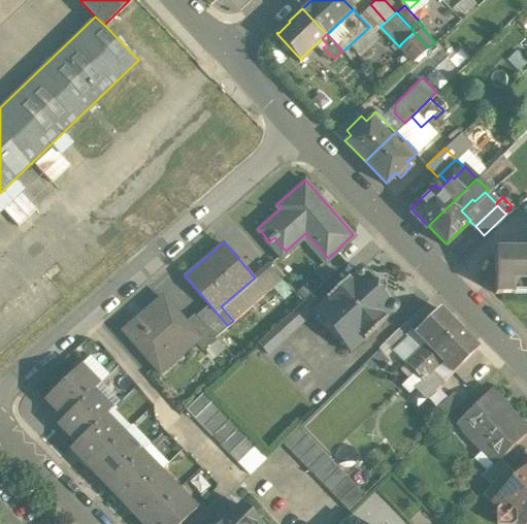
[(526,249),(495,250),(495,291),(526,290),(526,249)]
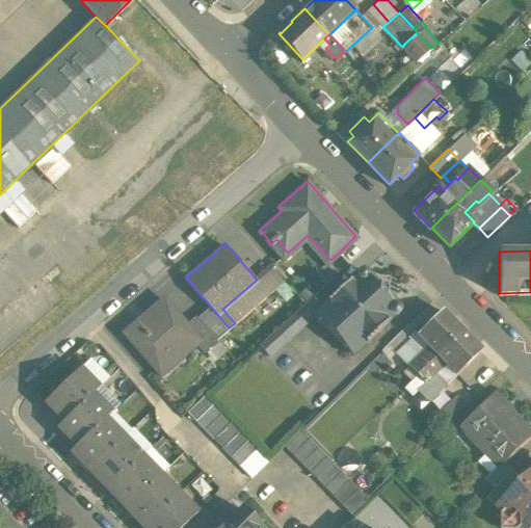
[(329,259),(316,271),(326,283),(348,263),(339,253),(330,260),(329,259)]
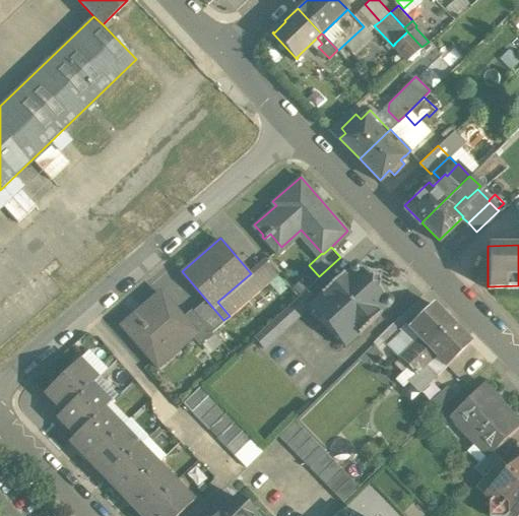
[(266,257),(250,272),(251,273),(217,302),(230,316),(279,272),(266,257)]
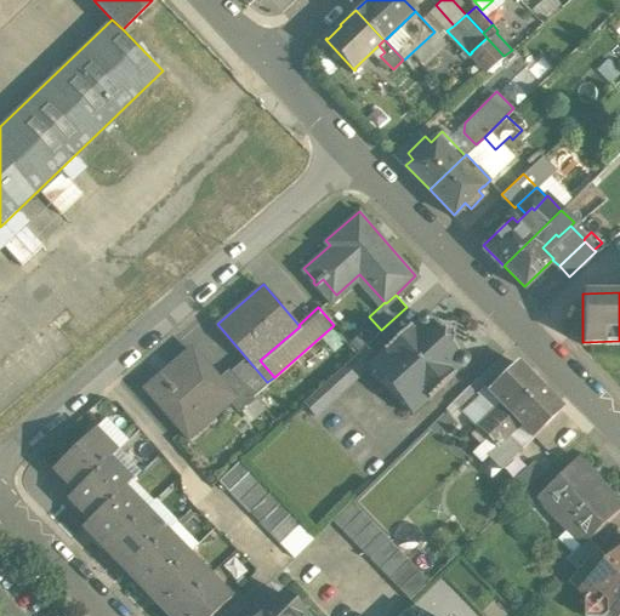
[(417,317),(417,319),(410,325),(409,324),(408,325),(408,326),(385,347),(382,348),(382,349),(376,354),(367,363),(369,364),(411,412),(427,398),(428,399),(430,397),(453,375),(453,376),(455,375),(454,372),(461,366),(464,366),(465,365),(467,363),(467,360),(467,358),(466,355),(464,354),(461,354),(451,343),(451,341),(453,340),(453,338),(451,338),(451,332),(453,332),(453,330),(451,330),(450,330),(444,330),(443,330),(439,330),(430,320),(430,318),(428,315),(426,314),(424,313),(421,313),(420,314),(417,317)]
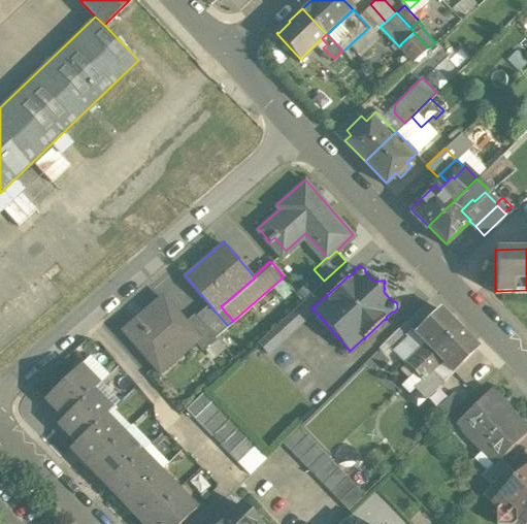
[(311,292),(258,340),(268,352),(314,309),(311,308),(320,301),(311,292)]
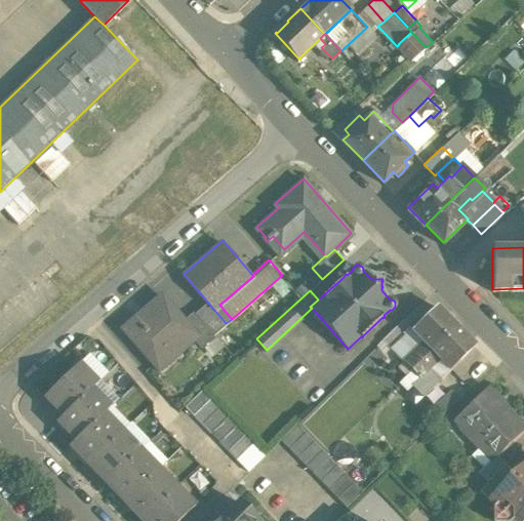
[(187,322),(161,292),(123,326),(160,369),(197,337),(192,331),(193,330),(187,323),(187,322)]
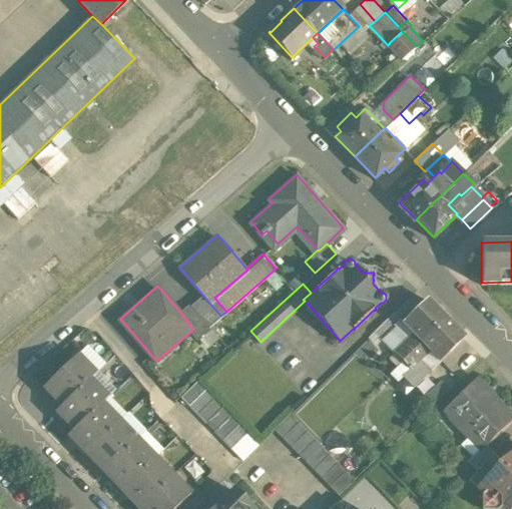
[(220,316),(202,295),(190,305),(192,307),(209,327),(220,316)]
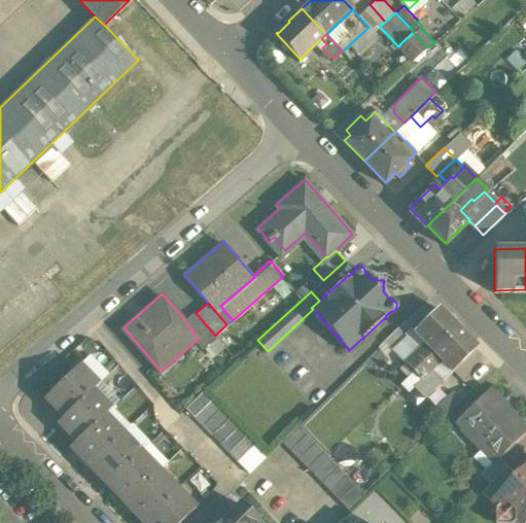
[(421,304),(406,318),(413,326),(428,311),(421,304)]
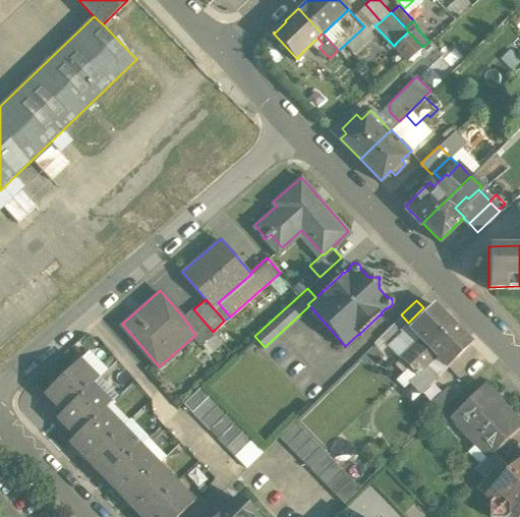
[(434,302),(409,327),(419,338),(427,346),(453,322),(434,302)]
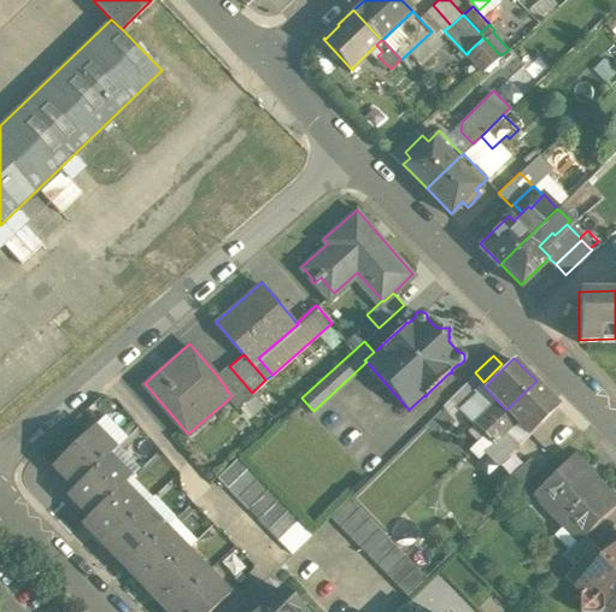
[(252,393),(232,369),(220,378),(220,380),(227,388),(226,389),(232,396),(240,405),(241,404),(253,394),(252,393)]
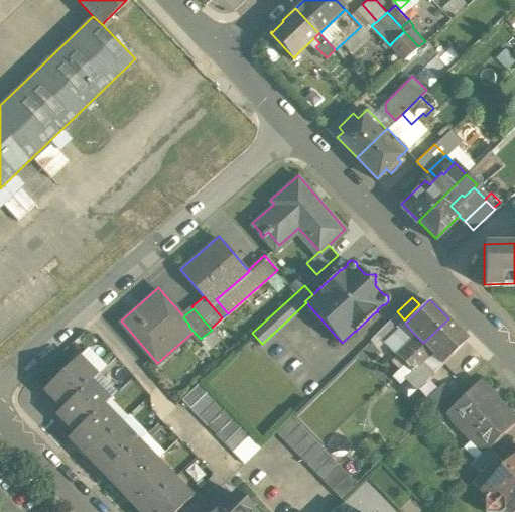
[(397,312),(377,332),(386,342),(399,329),(396,325),(401,320),(402,318),(397,312)]
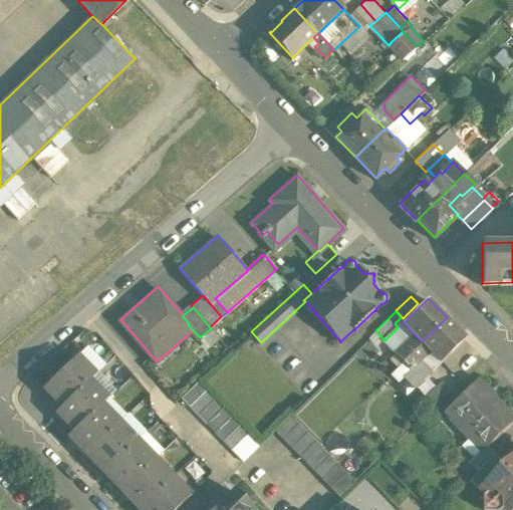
[(447,317),(422,341),(430,349),(441,360),(465,336),(447,317)]
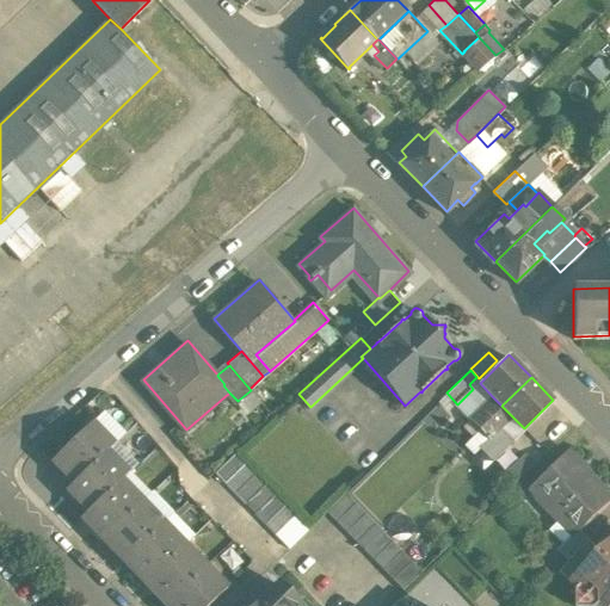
[(480,383),(475,378),(469,384),(473,389),(457,404),(470,418),(492,396),(480,383)]
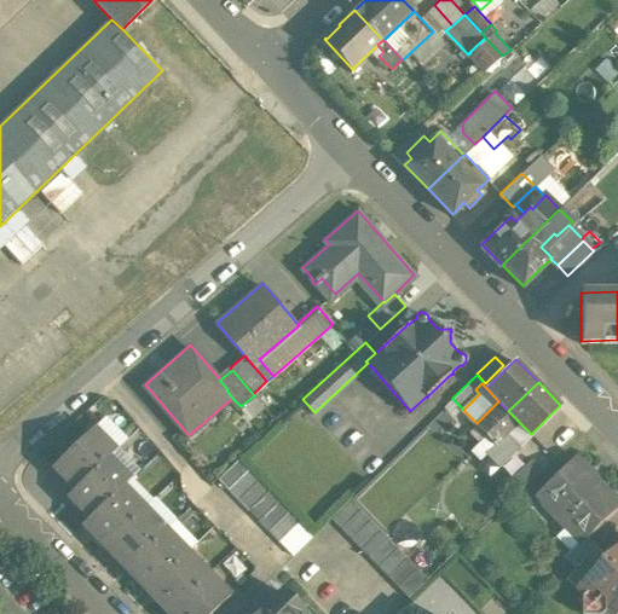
[(254,395),(242,405),(252,413),(263,405),(254,395)]
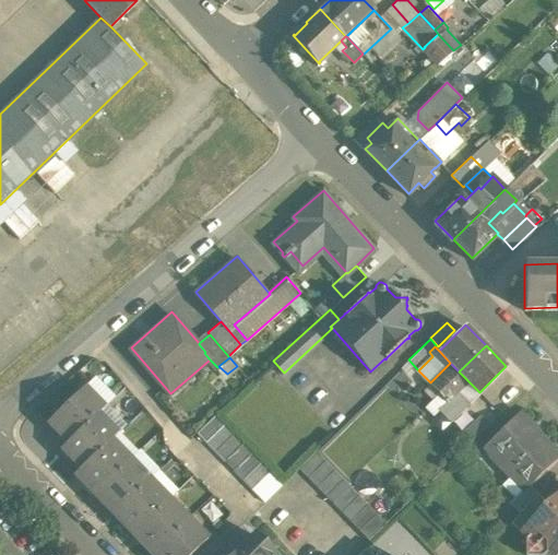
[(450,363),(430,382),(439,391),(459,372),(450,363)]
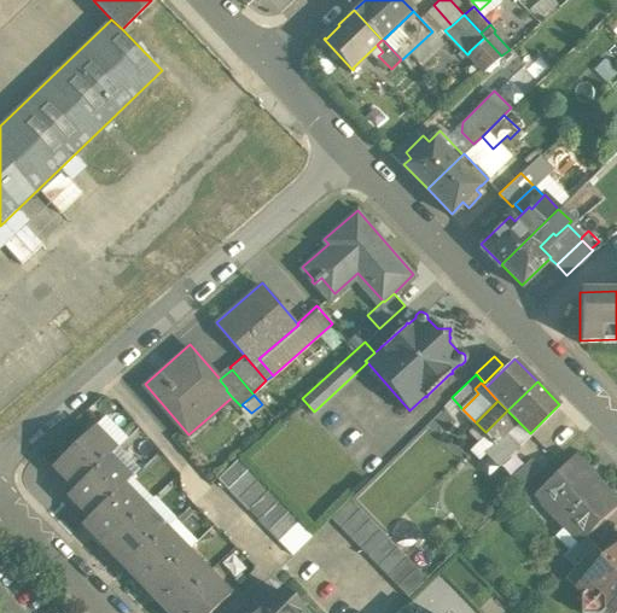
[(507,410),(485,432),(494,442),(506,431),(517,420),(507,410)]
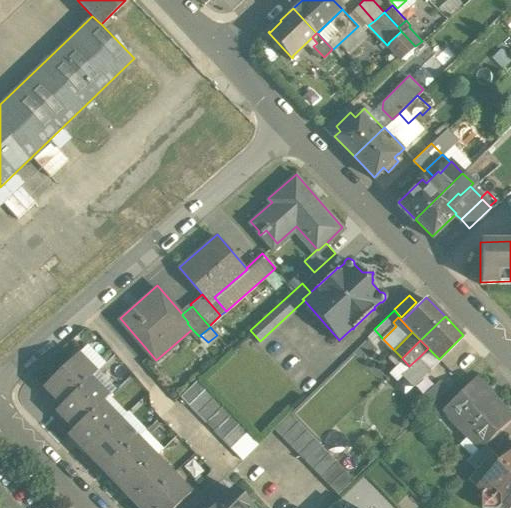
[(439,359),(428,348),(419,357),(430,369),(439,360),(439,359)]
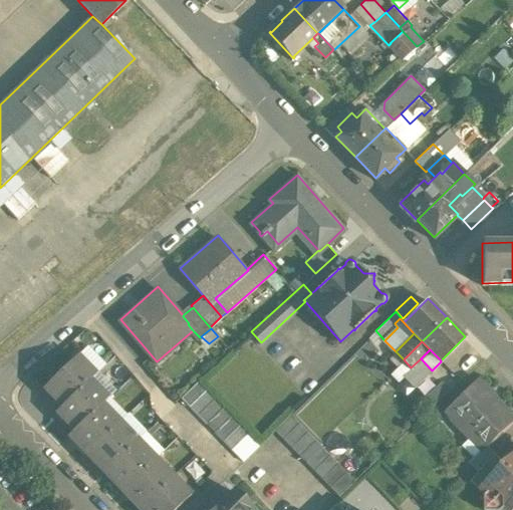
[(95,372),(77,353),(43,386),(62,405),(89,377),(95,372)]
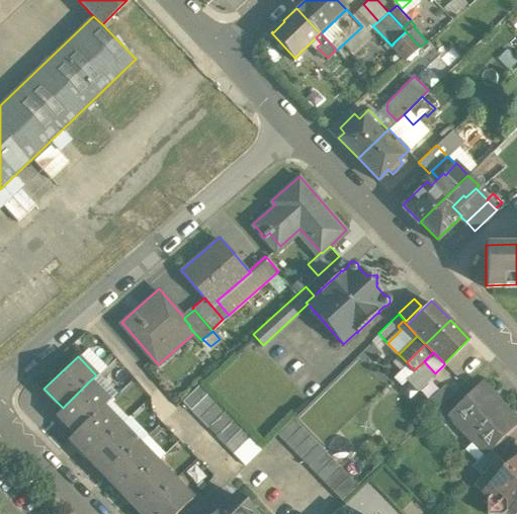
[(424,361),(414,370),(407,376),(419,389),(435,373),(424,361)]
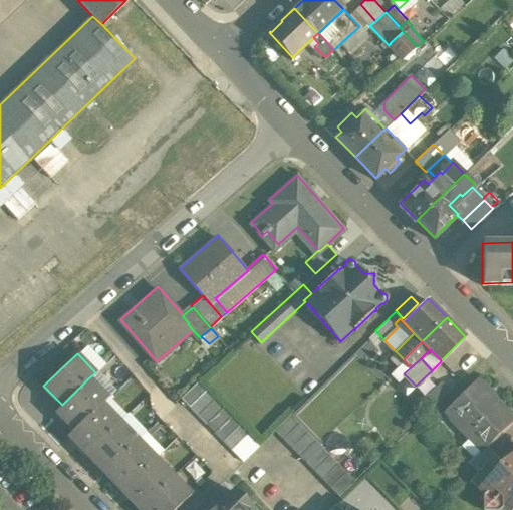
[(107,396),(89,377),(62,405),(56,410),(74,429),(101,402),(107,396)]
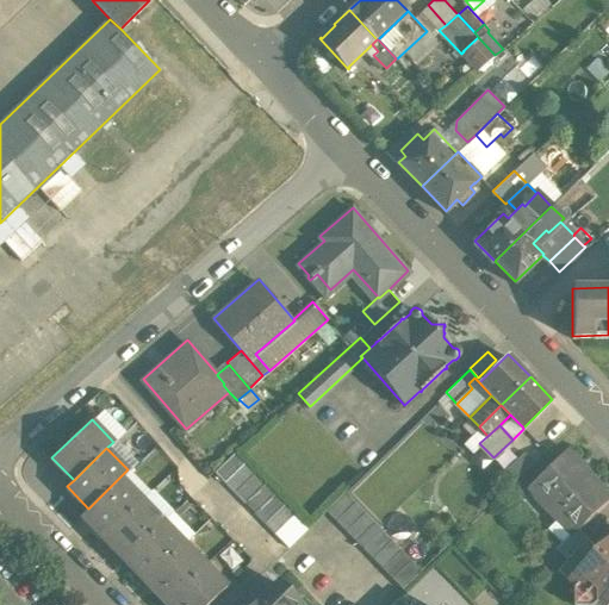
[(524,449),(504,469),(514,479),(535,460),(524,449)]
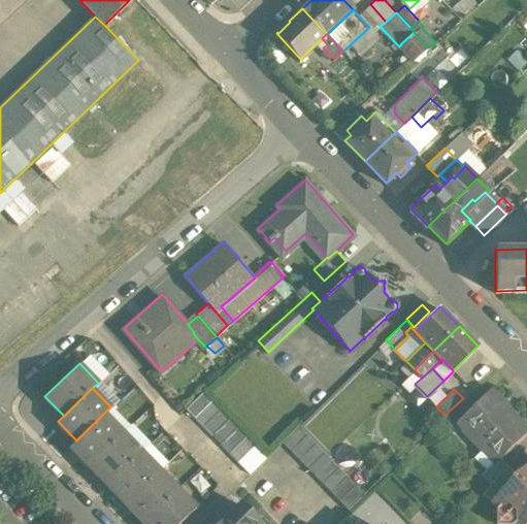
[(204,390),(187,406),(195,416),(212,398),(204,390)]
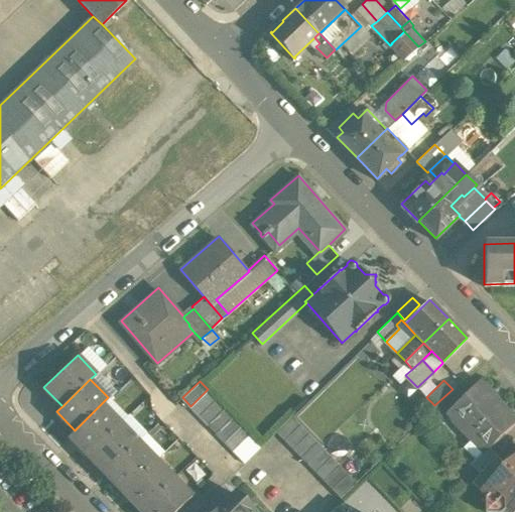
[(500,405),(477,381),(447,410),(486,450),(487,451),(491,446),(514,422),(514,415),(502,402),(500,405)]
